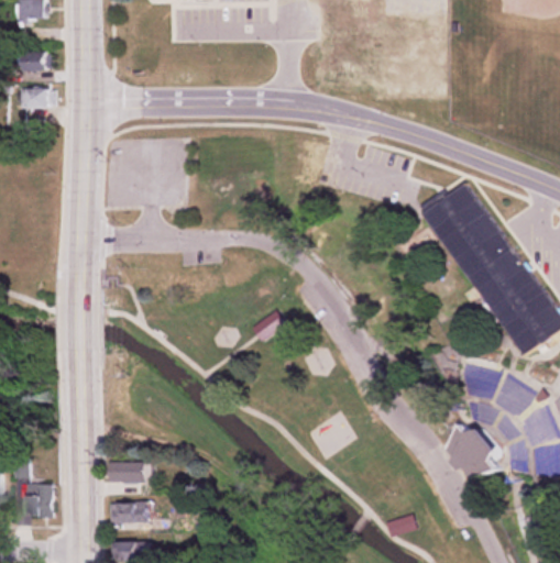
[(42,0),(18,0),(18,20),(43,20),(42,0)]
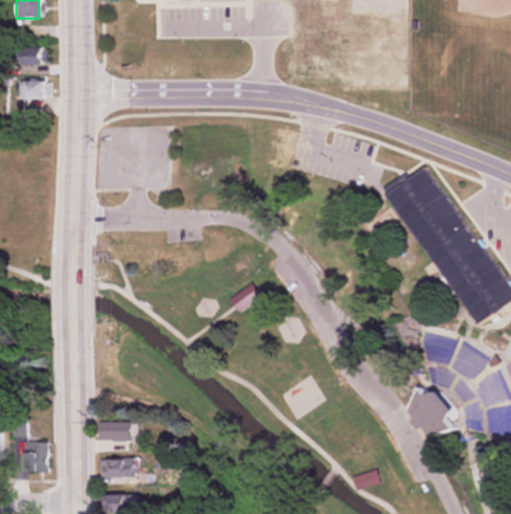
[(18,64),(42,64),(42,48),(18,48),(18,64)]
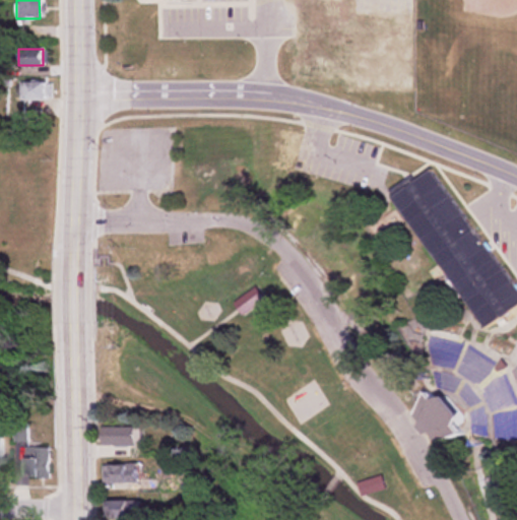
[(16,82),(16,100),(47,100),(47,82),(16,82)]
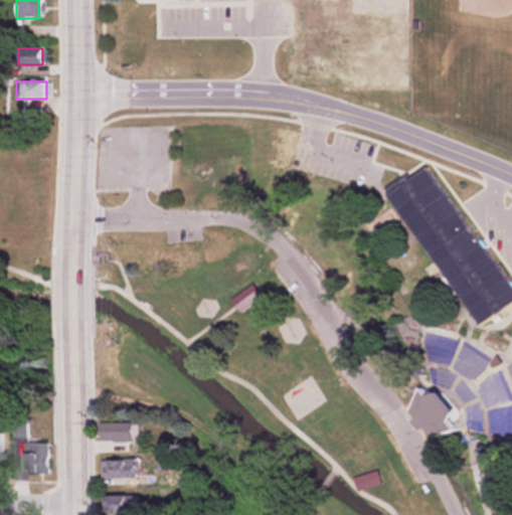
[(471,328),(511,303),(427,167),(386,192),(471,328)]
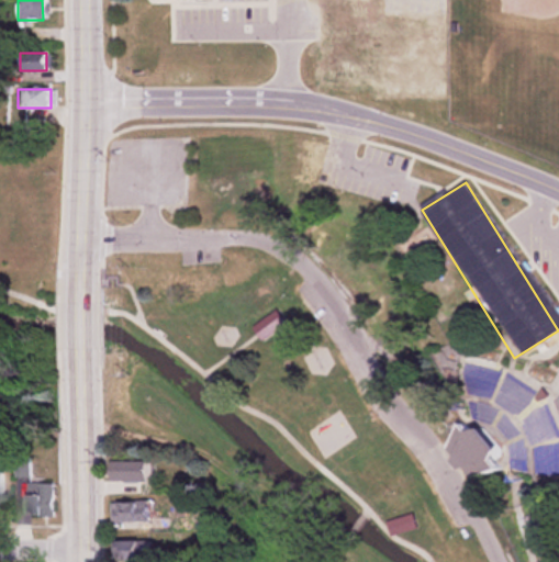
[(284,322),(274,308),(250,328),(260,341),(284,322)]
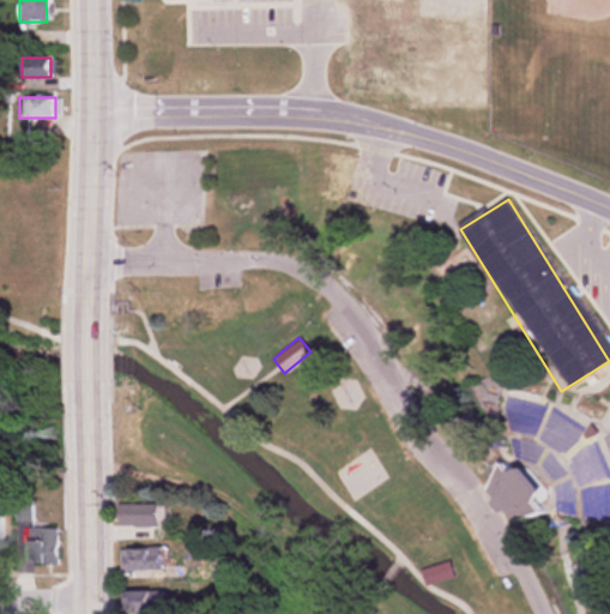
[(533,354),(469,386),(497,446),(470,474),(509,530),(553,515),(609,563),(609,433),(601,415),(533,354)]
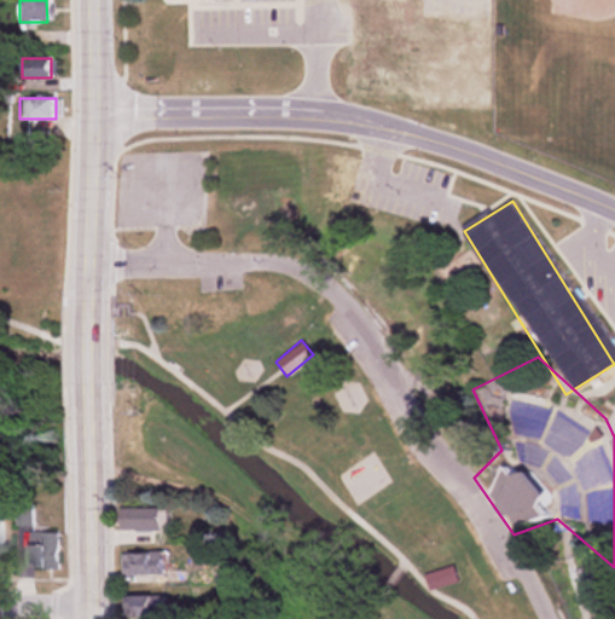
[(166,531),(166,509),(119,509),(119,531),(166,531)]
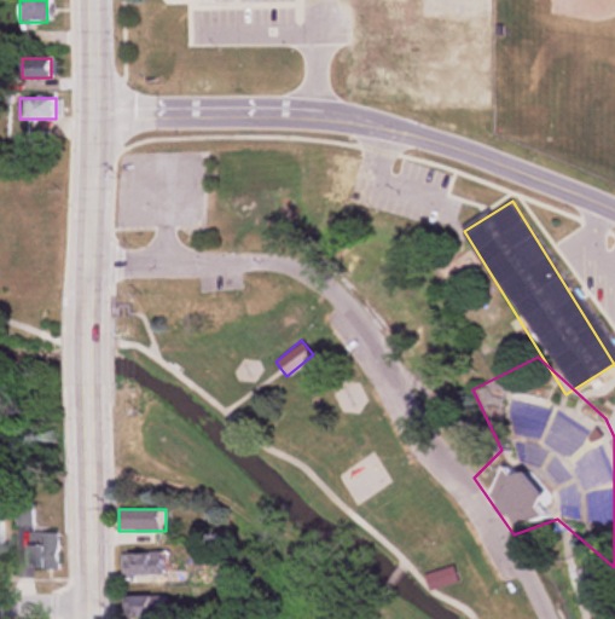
[(57,570),(57,533),(25,533),(25,570),(57,570)]
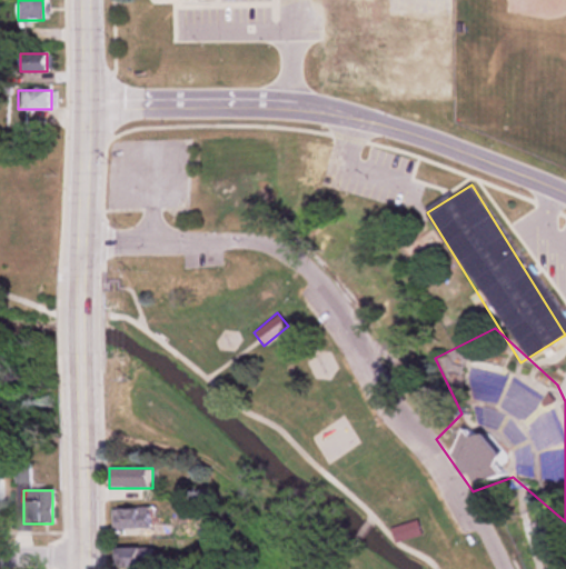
[(150,529),(150,509),(116,509),(116,529),(150,529)]
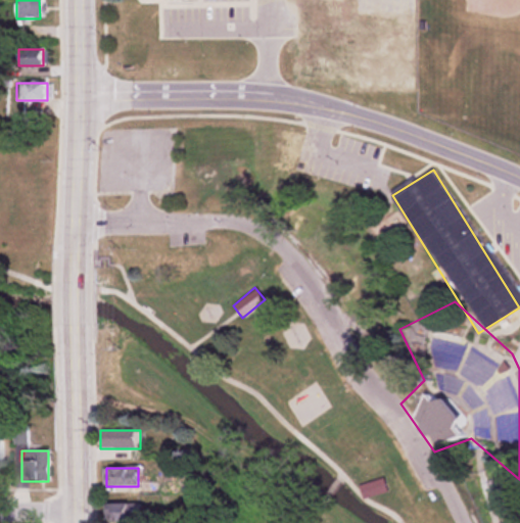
[(358,485),(361,498),(385,492),(382,480),(358,485)]
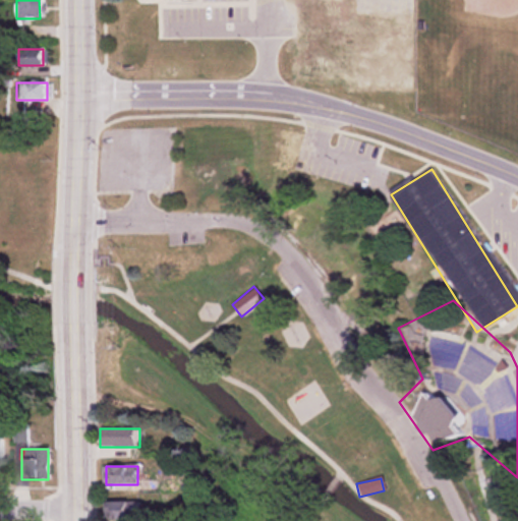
[(136,520),(136,502),(105,503),(105,520),(136,520)]
